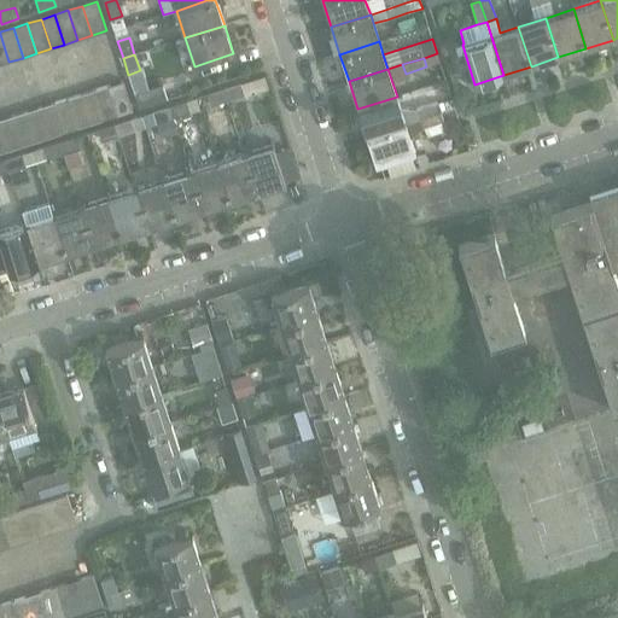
[(123,81),(108,86),(117,116),(133,111),(123,81)]
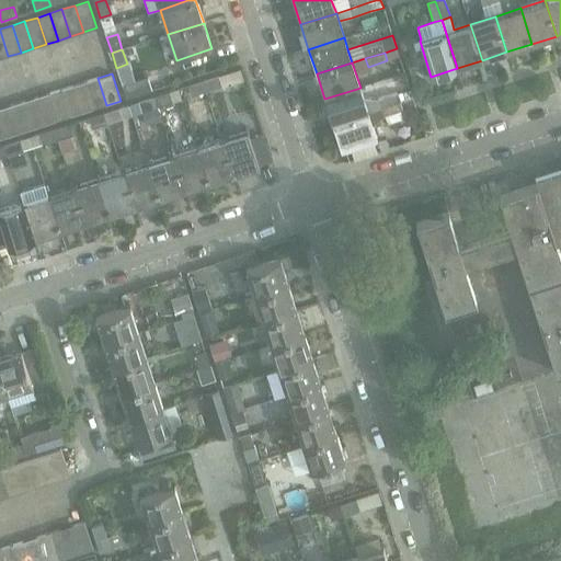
[(219,76),(204,81),(207,91),(222,87),(219,76)]
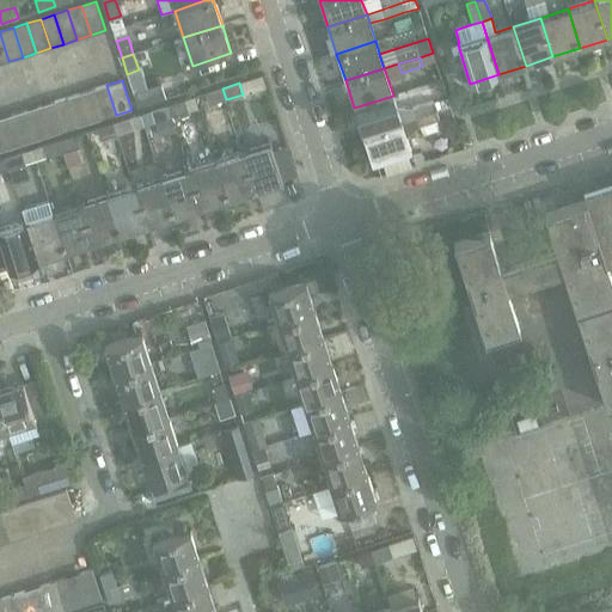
[(106,85),(93,90),(103,120),(116,115),(106,85)]
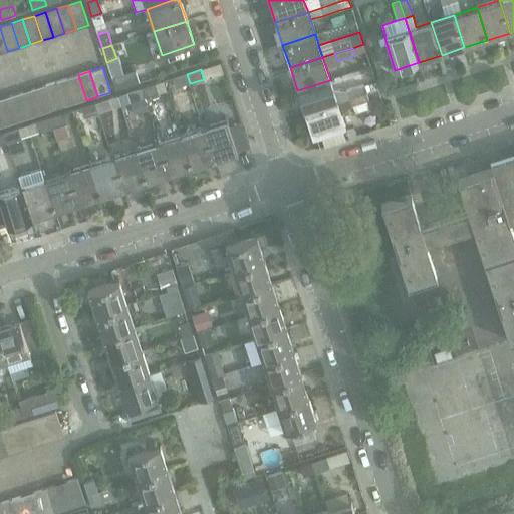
[(135,71),(111,79),(115,90),(139,83),(135,71)]
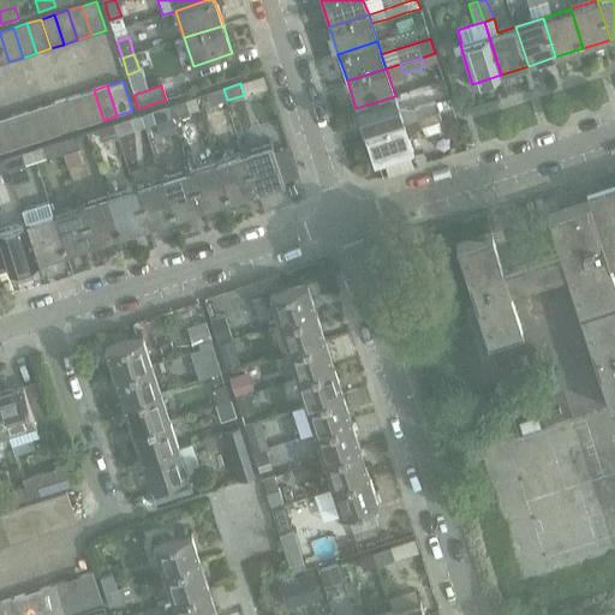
[(439,102),(415,109),(418,119),(439,112),(453,107),(446,87),(435,90),(439,102)]
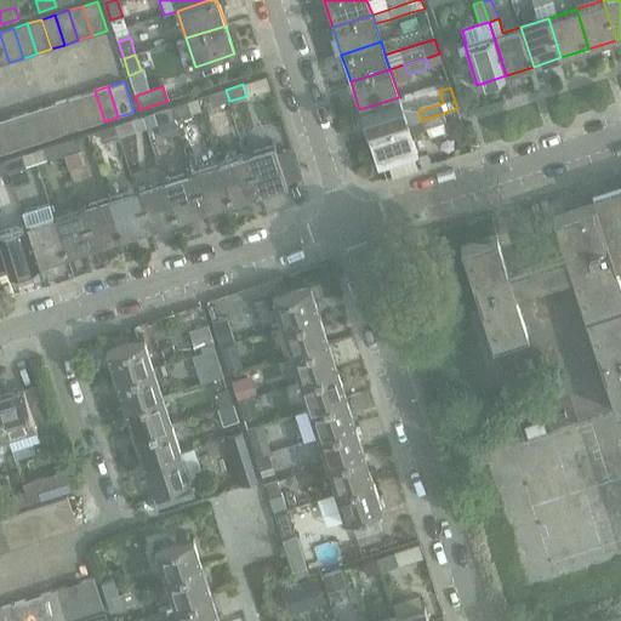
[(226,90),(209,95),(212,107),(229,101),(226,90)]
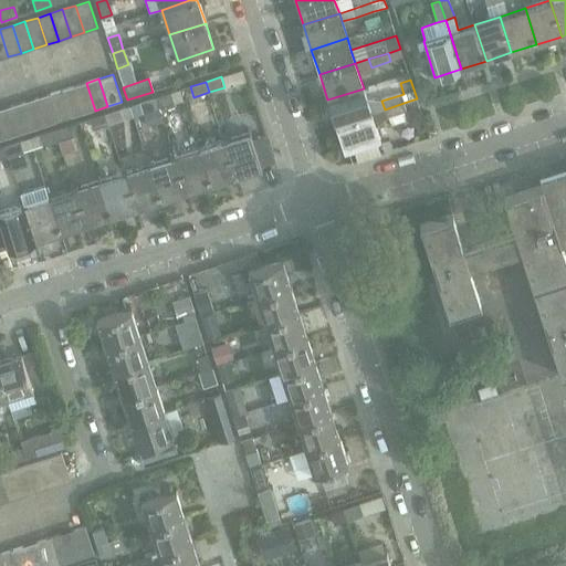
[(86,83),(74,87),(83,114),(95,111),(86,83)]
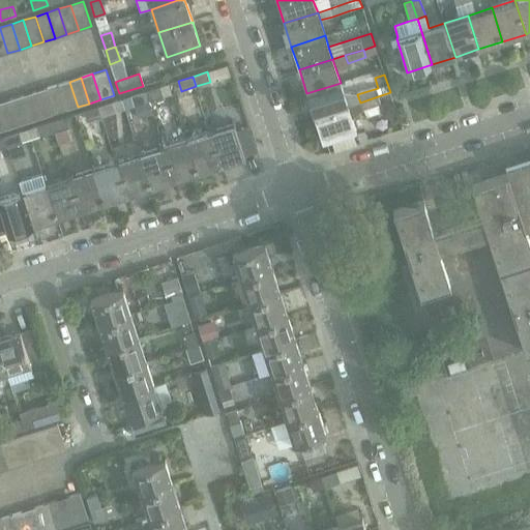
[(69,82),(57,85),(65,111),(78,107),(69,82)]
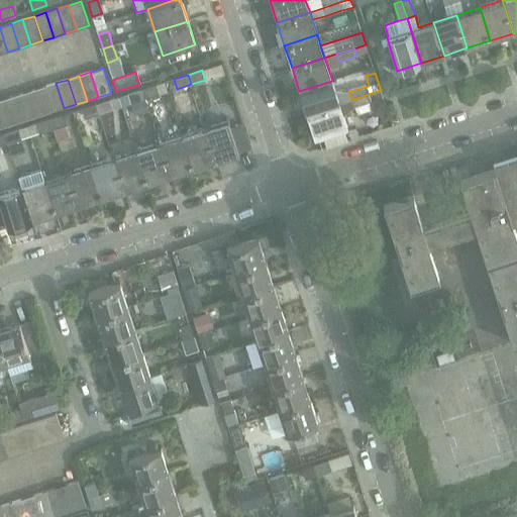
[(332,81),(299,91),(306,114),(339,103),(332,81)]
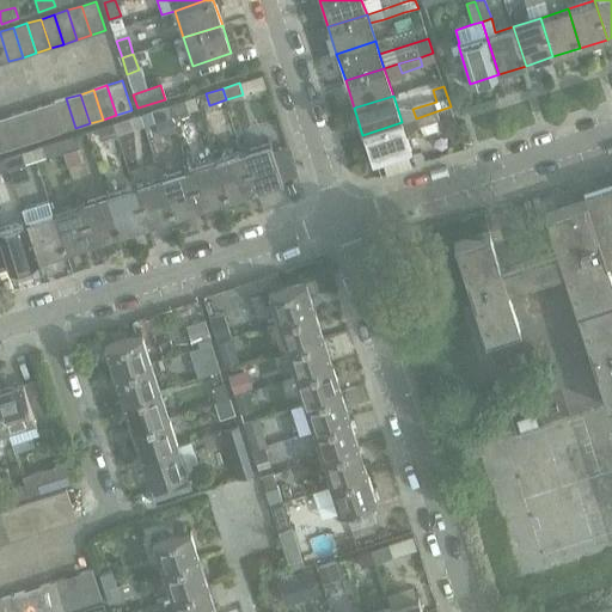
[(66,98),(53,103),(62,133),(75,128),(66,98)]
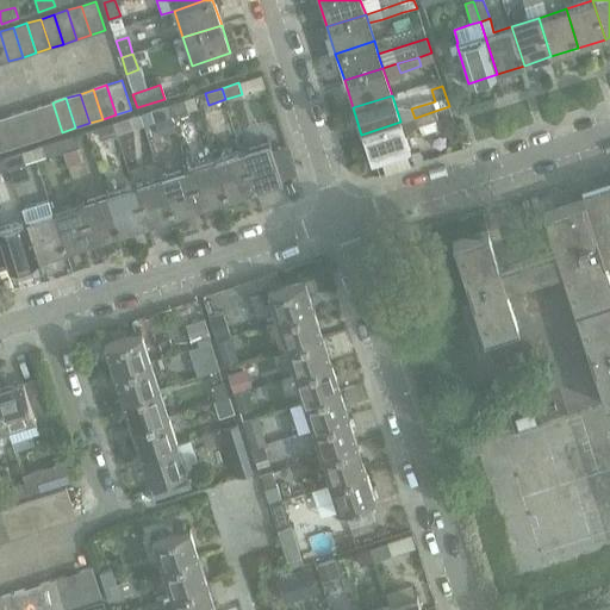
[(184,100),(167,105),(170,117),(187,111),(184,100)]
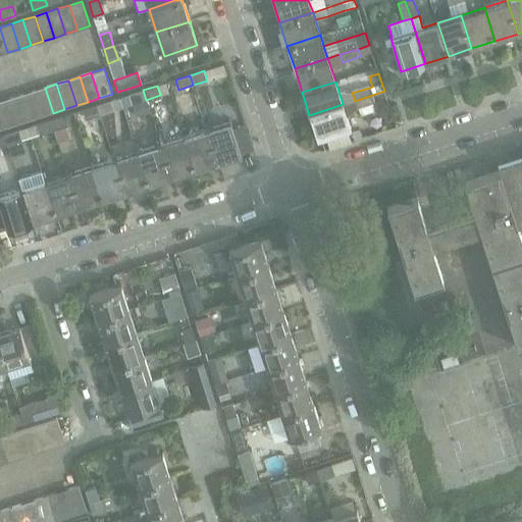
[(45,88),(33,92),(41,116),(53,113),(45,88)]
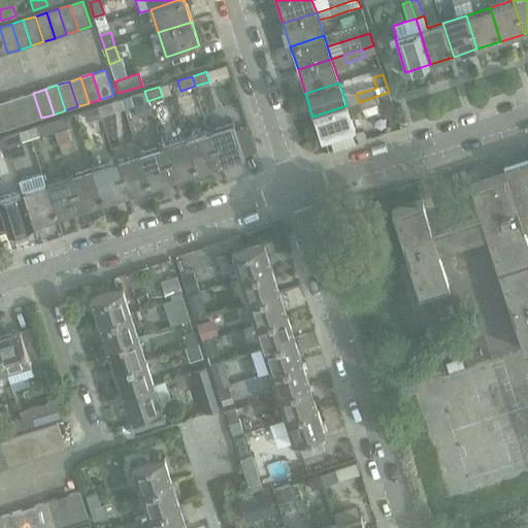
[(144,91),(130,96),(133,105),(147,101),(144,91)]
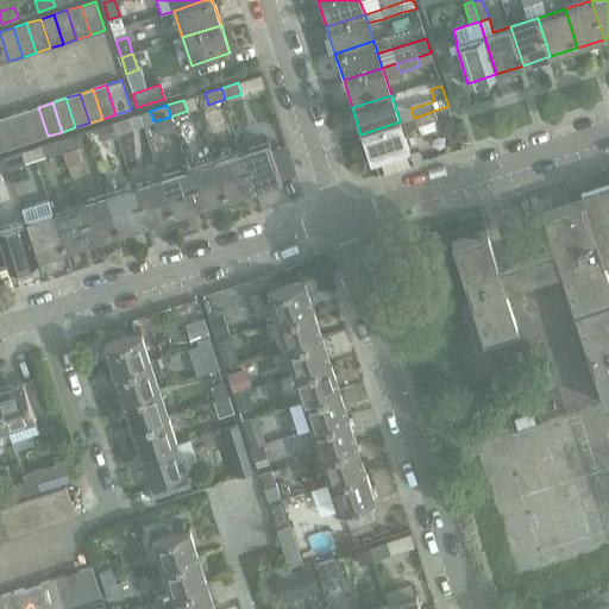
[(434,111),(414,118),(416,126),(438,120),(452,115),(449,106),(434,111)]
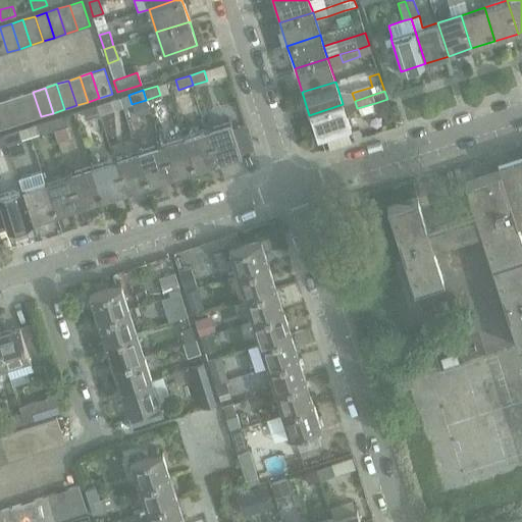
[(33,92),(21,95),(30,120),(41,116),(33,92)]
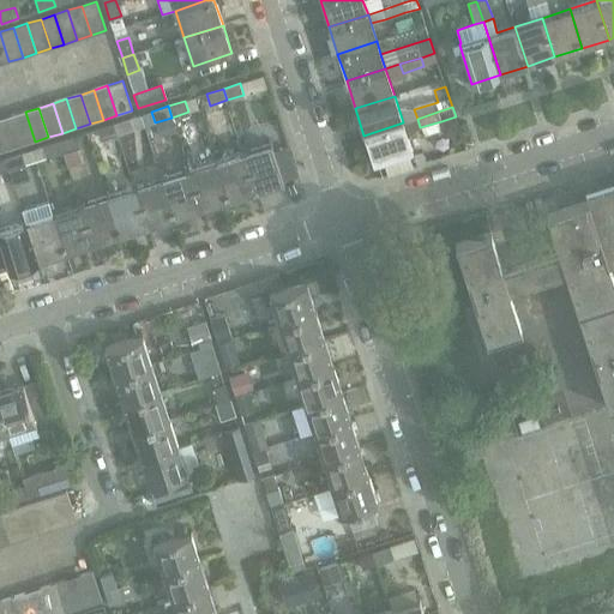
[(25,112),(11,116),(20,146),(35,142),(25,112)]
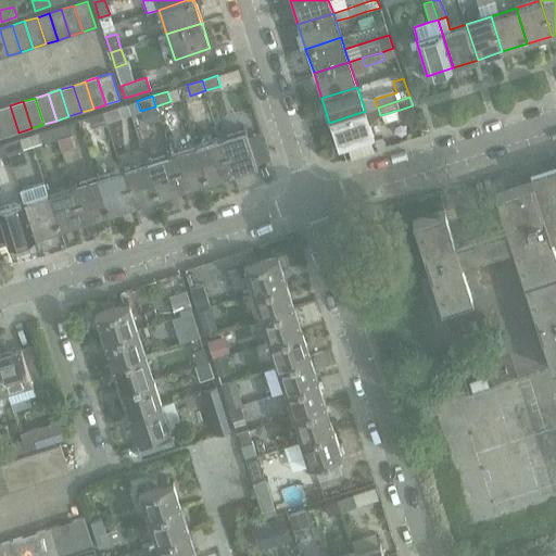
[(10,105),(0,108),(0,115),(7,136),(19,133),(10,105)]
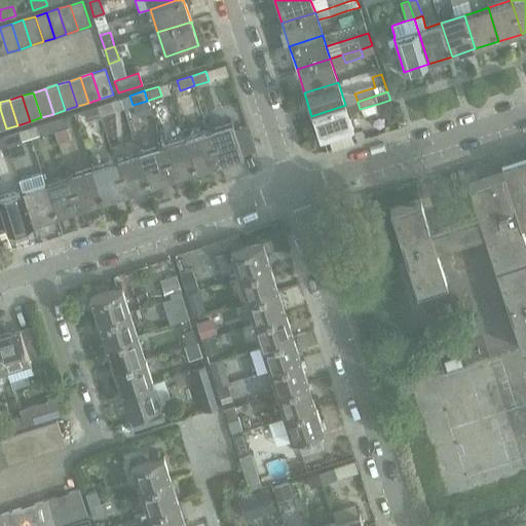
[(112,101),(98,106),(101,115),(115,111),(112,101)]
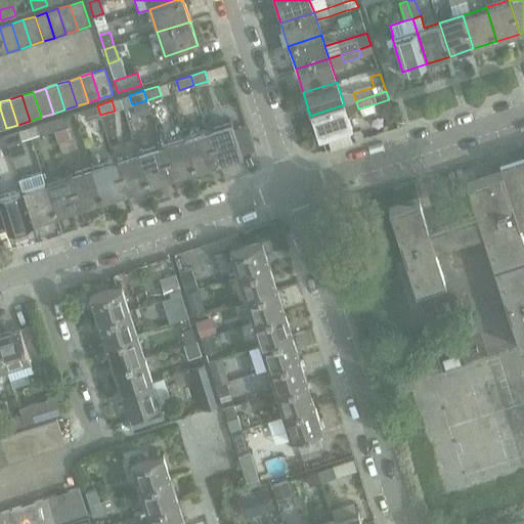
[(344,104),(310,116),(318,139),(352,128),(344,104)]
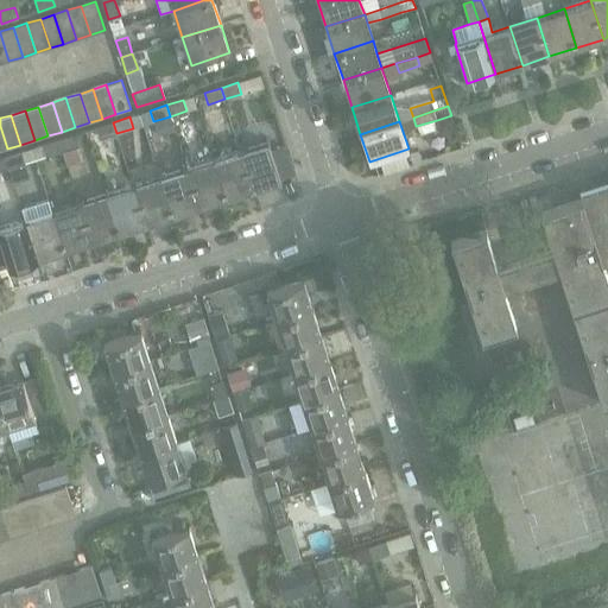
[(116,133),(113,122),(96,127),(100,139),(116,133)]
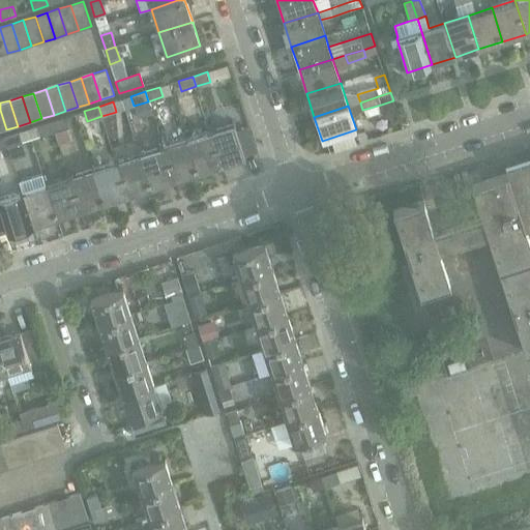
[(65,117),(51,122),(54,131),(68,127),(65,117)]
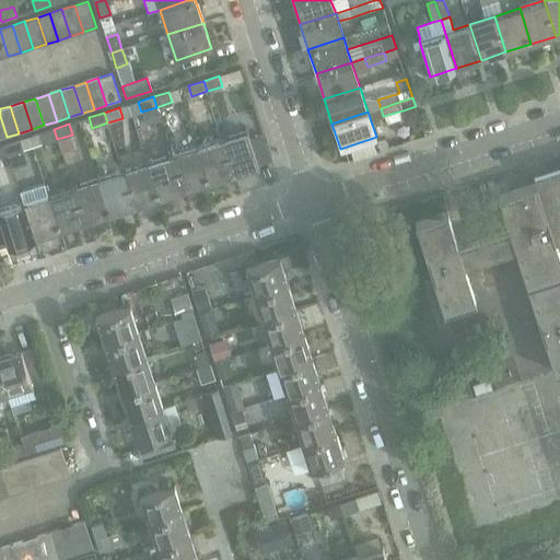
[(43,144),(57,139),(54,129),(39,133),(43,144)]
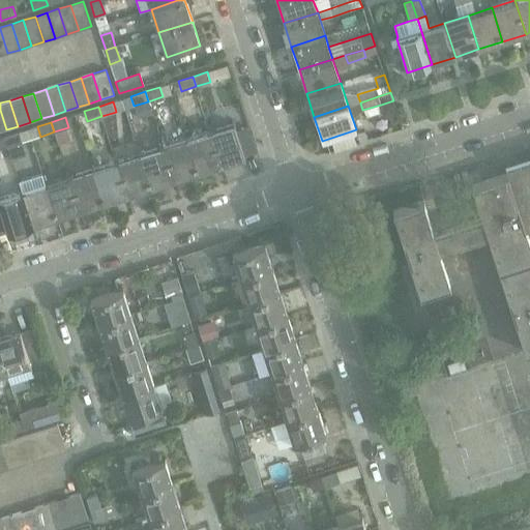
[(234,123),(210,131),(221,165),(245,157),(236,129),(234,123)]
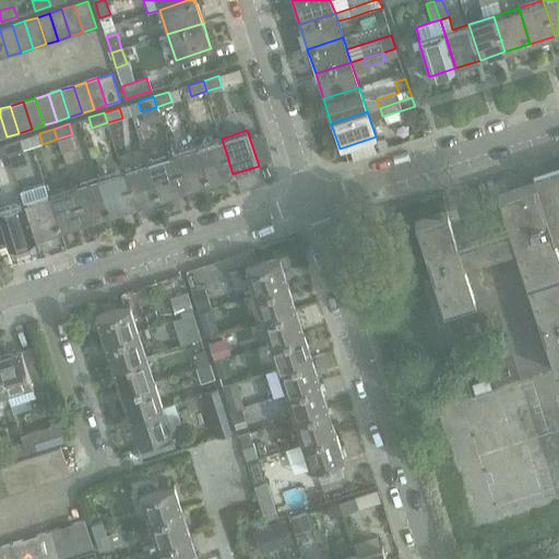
[(262,133),(249,137),(259,166),(271,162),(262,133)]
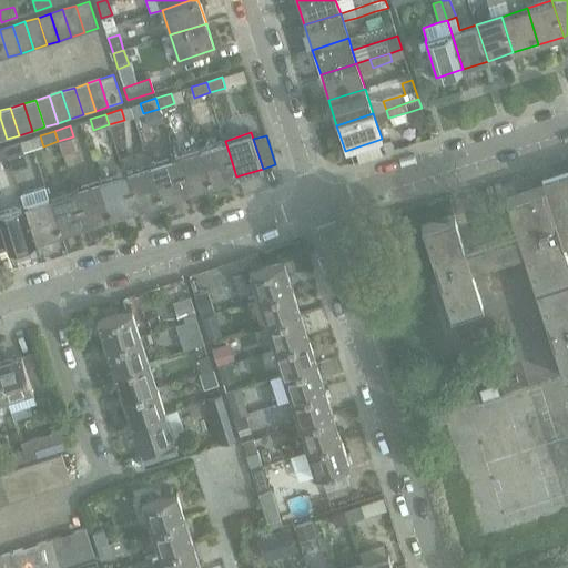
[(391,140),(383,143),(385,151),(395,148),(391,140)]
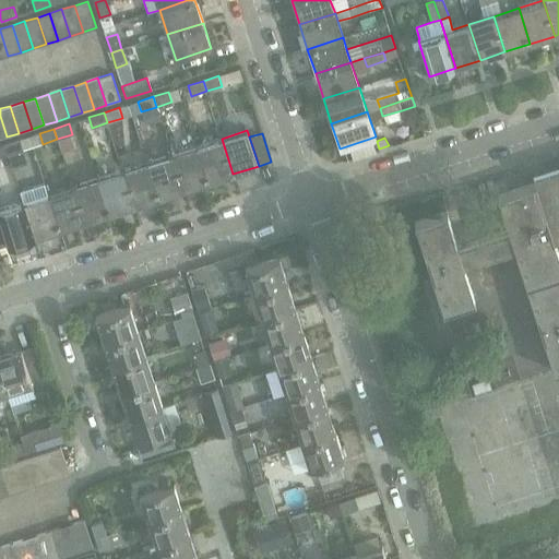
[(222,139),(197,146),(209,182),(233,174),(222,139)]
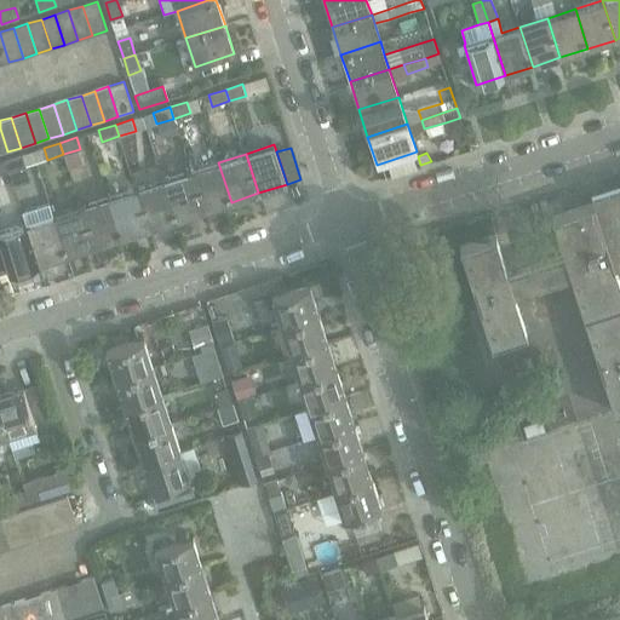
[(7,160),(5,160),(9,172),(11,171),(26,166),(22,155),(7,160)]
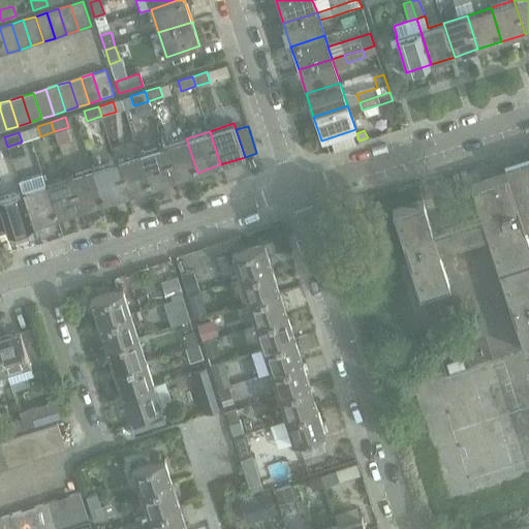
[(186,138),(162,146),(174,180),(197,173),(186,138)]
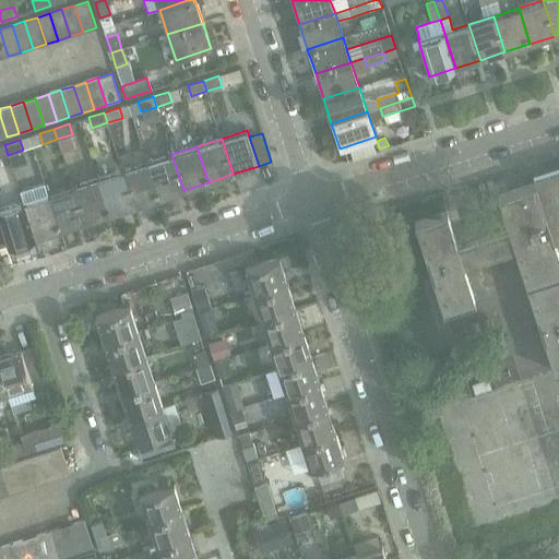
[(171,154),(147,163),(158,198),(183,190),(171,154)]
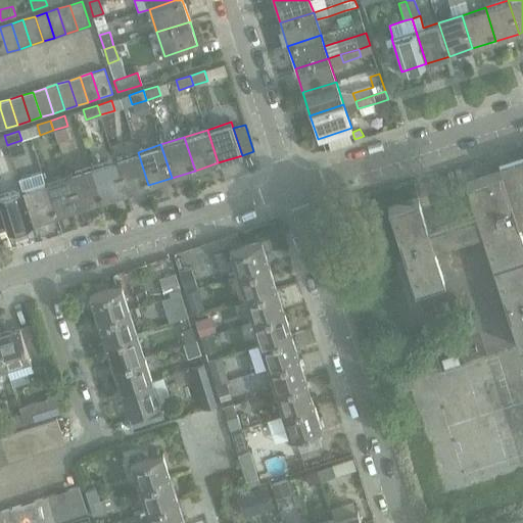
[(138,152),(114,159),(126,193),(148,185),(138,152)]
